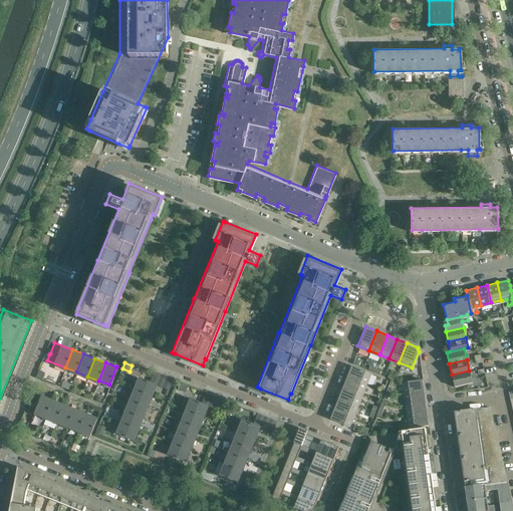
[(350,363),(346,374),(365,382),(370,371),(350,363)]
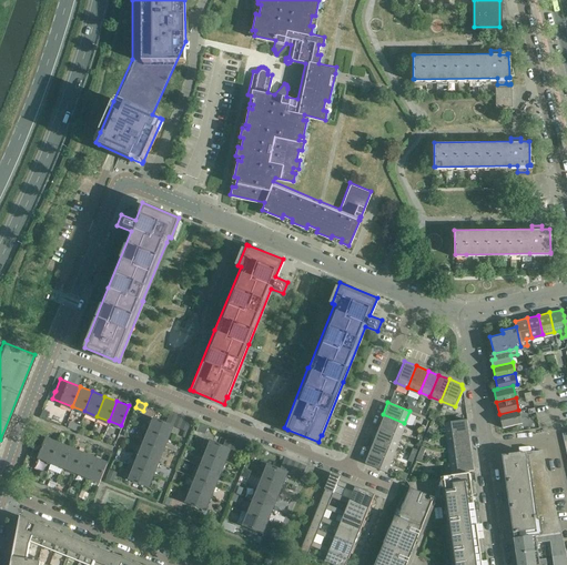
[(49,410),(41,407),(38,414),(46,416),(49,410)]
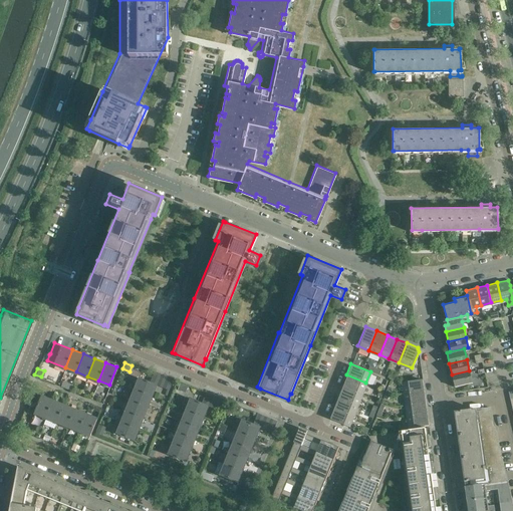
[(154,370),(150,380),(156,382),(160,372),(154,370)]
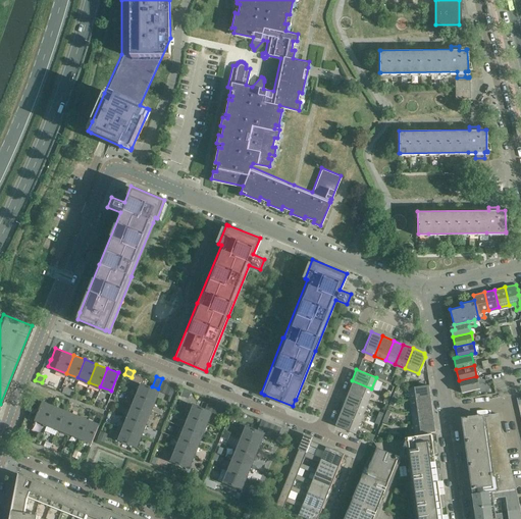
[(476,376),(459,380),(461,391),(479,386),(476,376)]
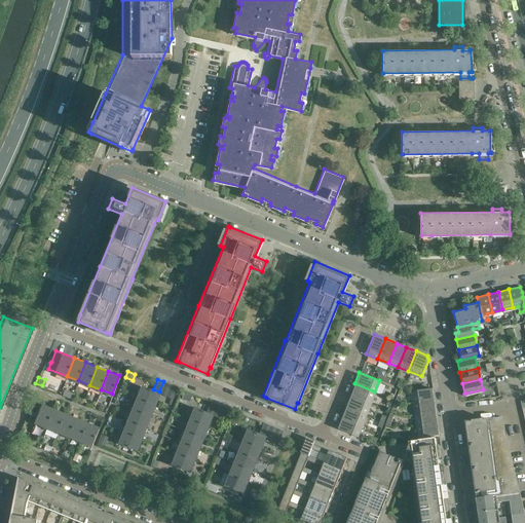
[(159,391),(160,393),(165,395),(170,383),(163,381),(159,391)]
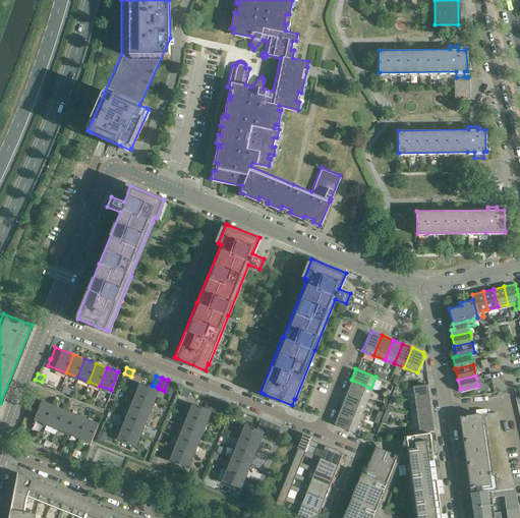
[(168,380),(164,391),(170,393),(174,383),(168,380)]
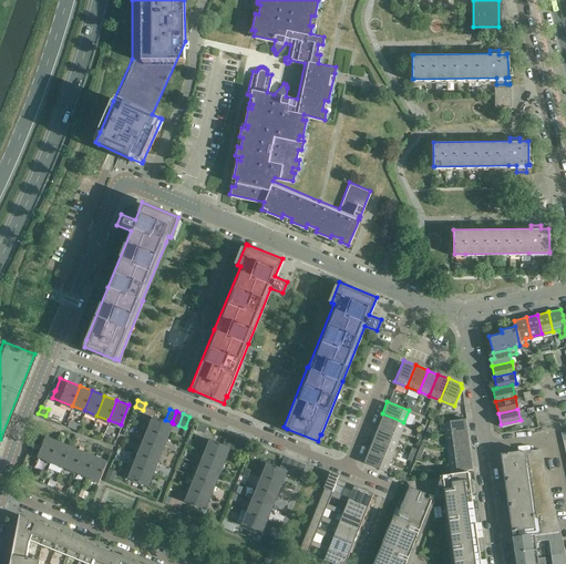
[(382,413),(378,424),(399,433),(403,422),(382,413)]
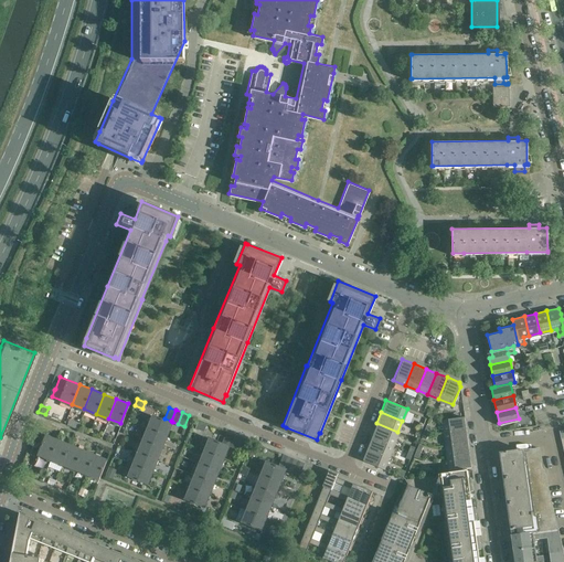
[(152,413),(147,425),(167,434),(172,422),(171,421),(165,419),(152,413)]
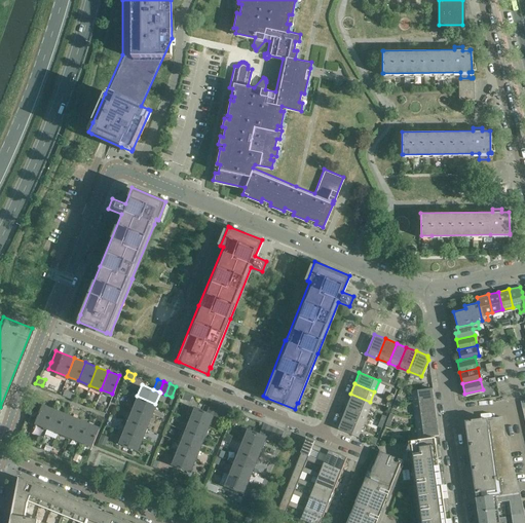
[(432,386),(411,388),(412,400),(434,398),(432,386)]
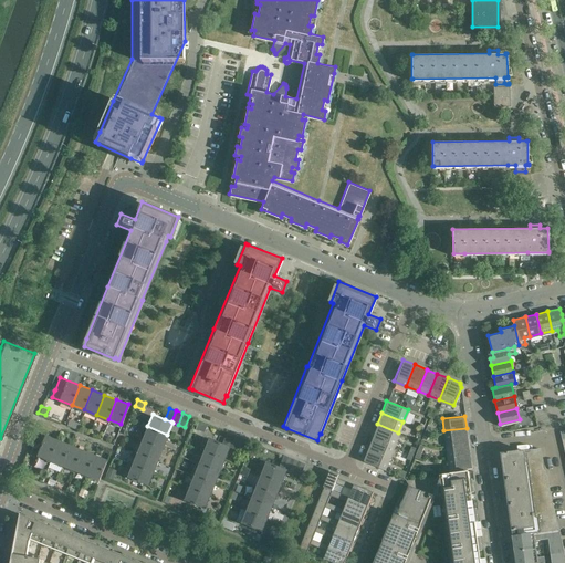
[(195,427),(203,430),(206,424),(197,420),(195,427)]
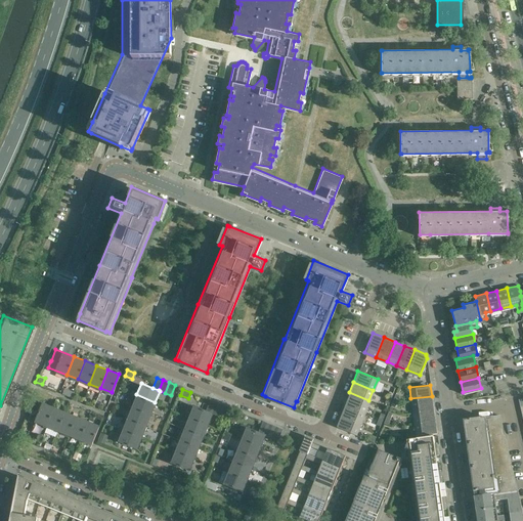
[(349,392),(345,402),(364,410),(368,400),(349,392)]
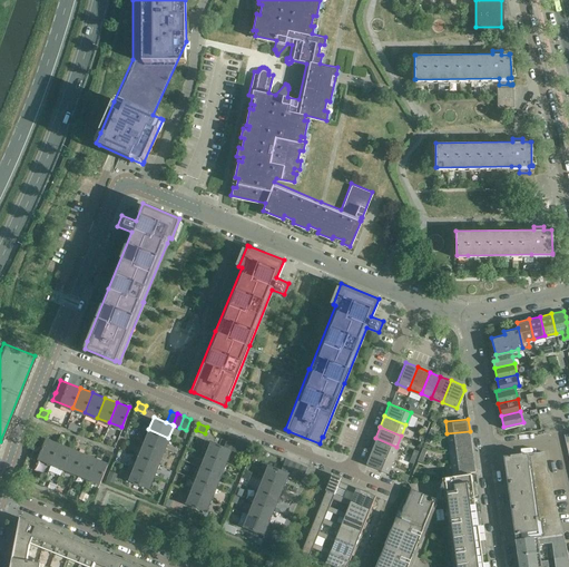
[(148,429),(144,441),(164,449),(168,438),(148,429)]
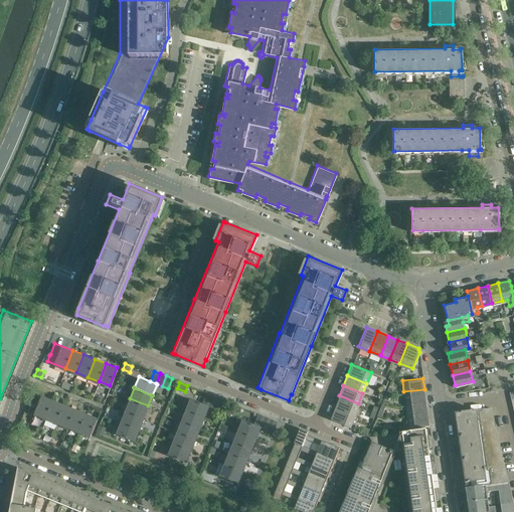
[(424,389),(403,391),(405,403),(425,401),(424,389)]
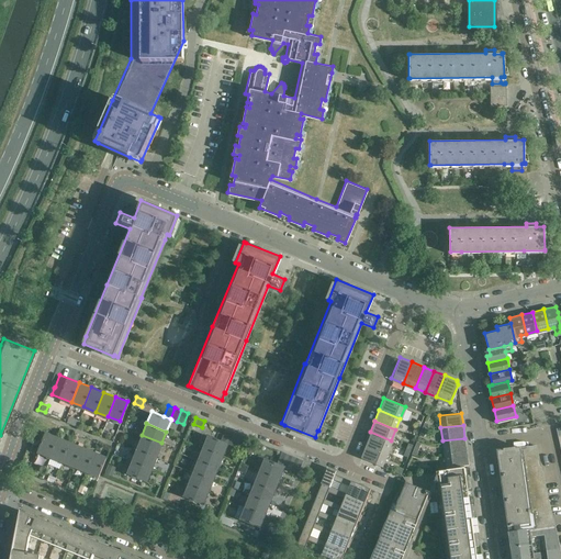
[(224,427),(220,438),(226,442),(231,431),(224,427)]
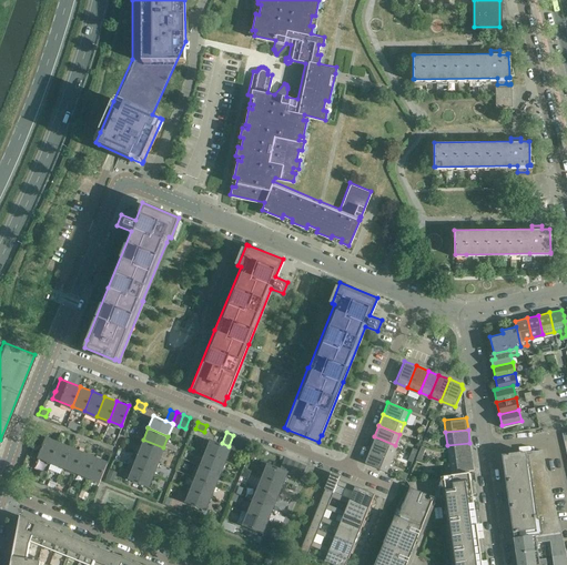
[(58,441),(46,435),(37,455),(50,461),(58,441)]
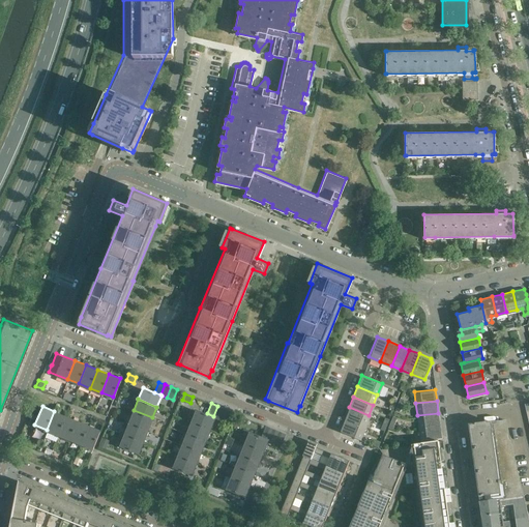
[(217,406),(213,416),(214,416),(219,418),(224,408),(217,406)]
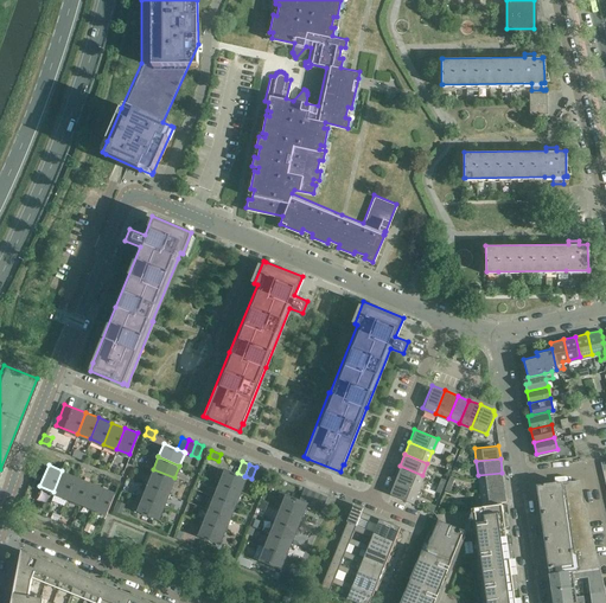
[(400,466),(395,479),(418,488),(422,475),(400,466)]
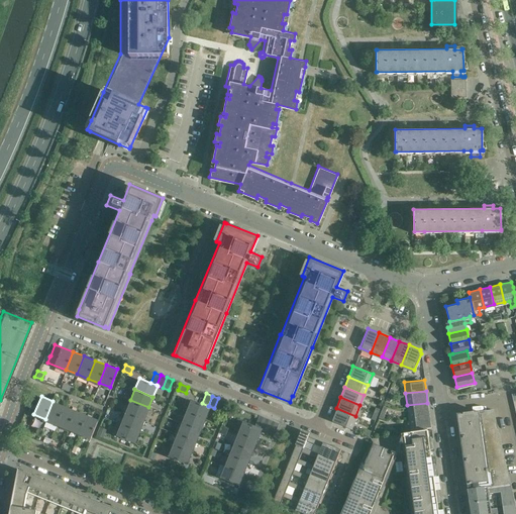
[(208,406),(202,403),(188,398),(183,409),(186,410),(204,417),(209,406),(208,406)]
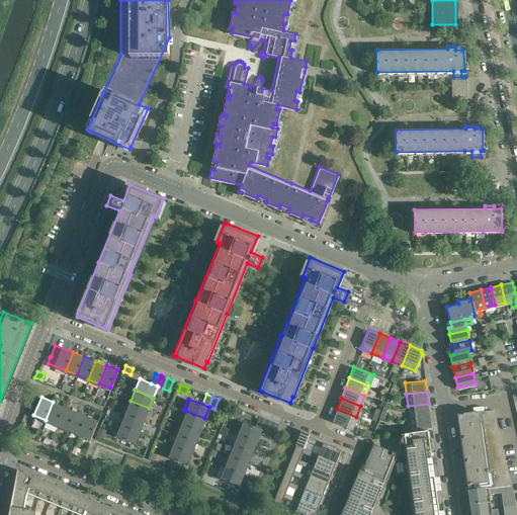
[(219,399),(214,409),(221,412),(225,402),(219,399)]
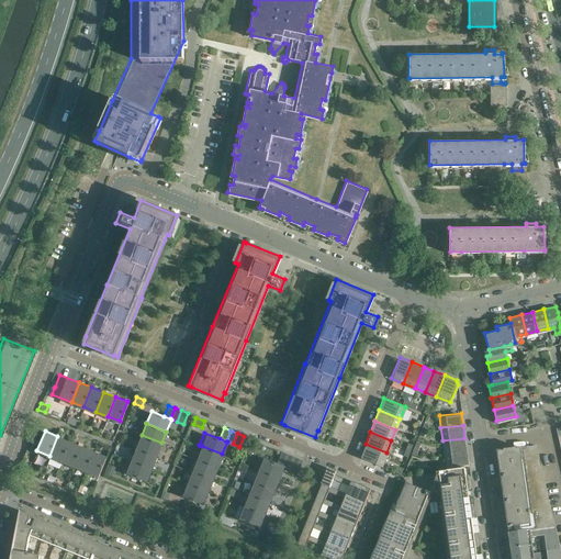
[(142,435),(136,447),(156,456),(161,443),(142,435)]
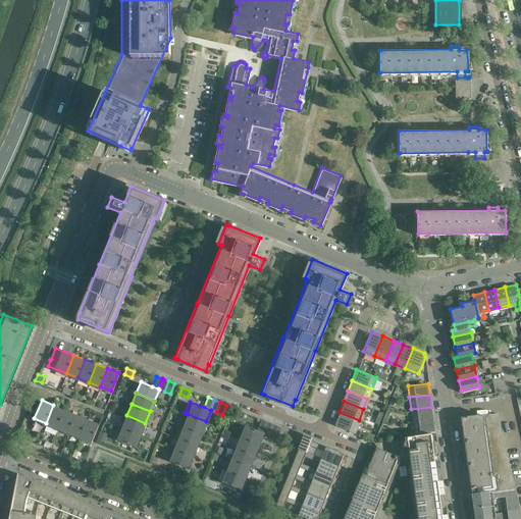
[(53,405),(46,423),(57,427),(64,410),(53,405)]
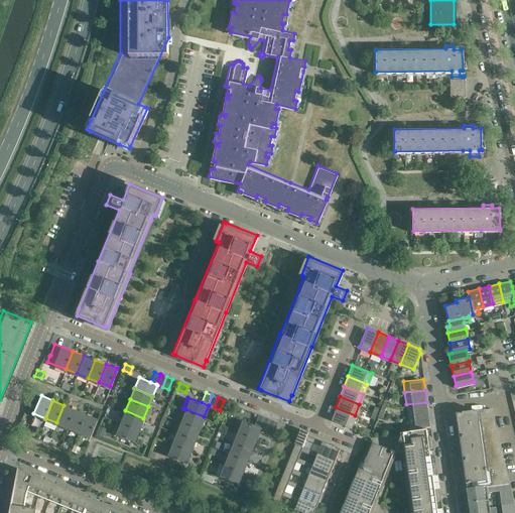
[(426,402),(406,404),(407,416),(428,413),(426,402)]
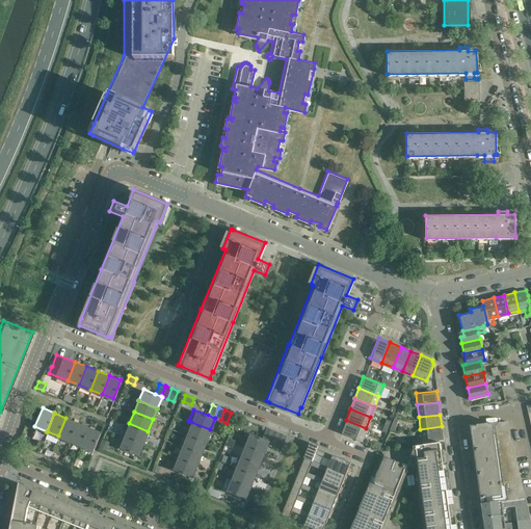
[(65,418),(58,435),(70,440),(77,422),(65,418)]
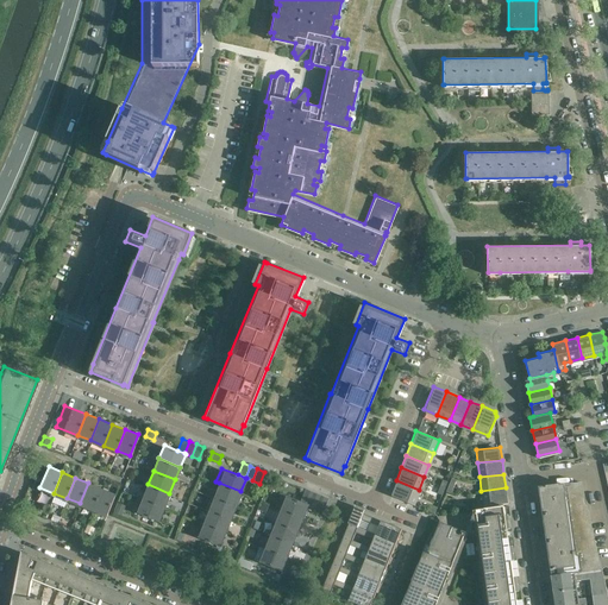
[(538,485),(549,568),(550,573),(564,572),(570,571),(600,567),(580,479),(538,485)]
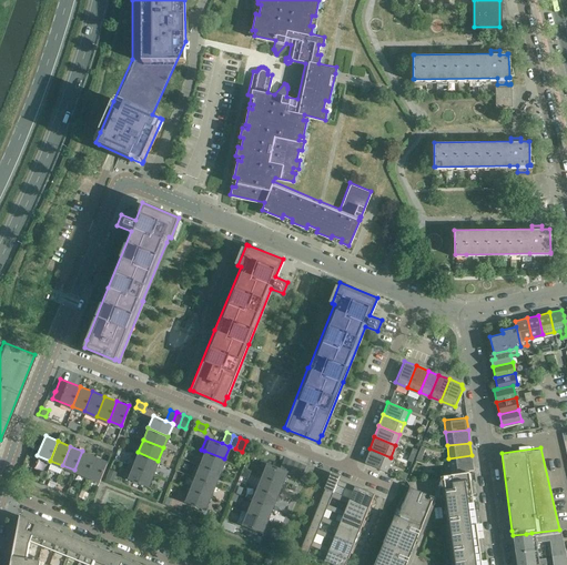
[(370,449),(364,462),(385,470),(391,457),(370,449)]
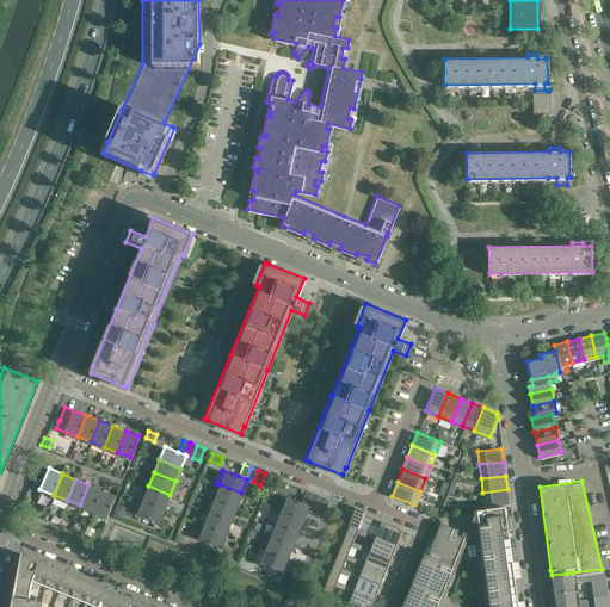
[(88,484),(80,505),(93,511),(102,489),(88,484)]
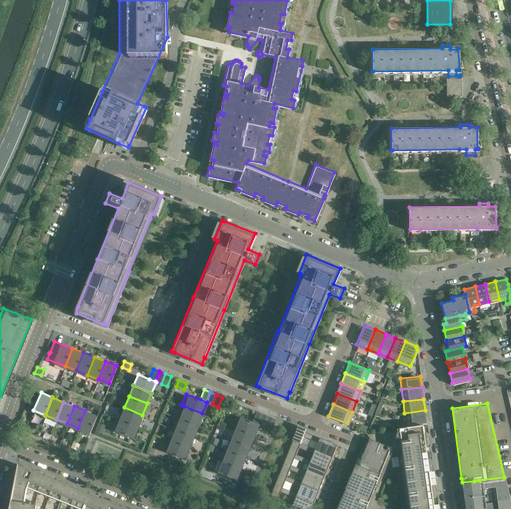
[(184,406),(180,417),(198,424),(202,413),(184,406)]
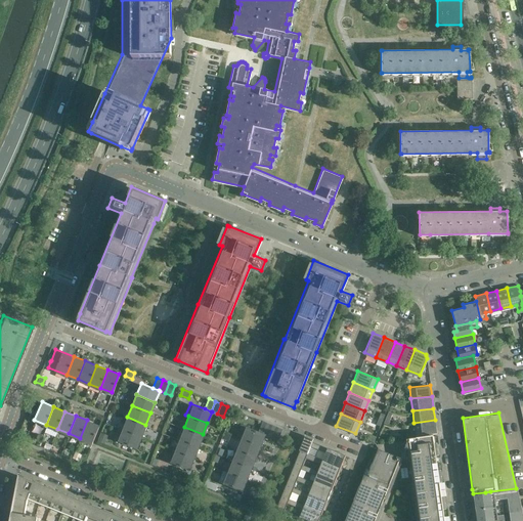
[(127,417),(123,428),(141,435),(145,425),(127,417)]
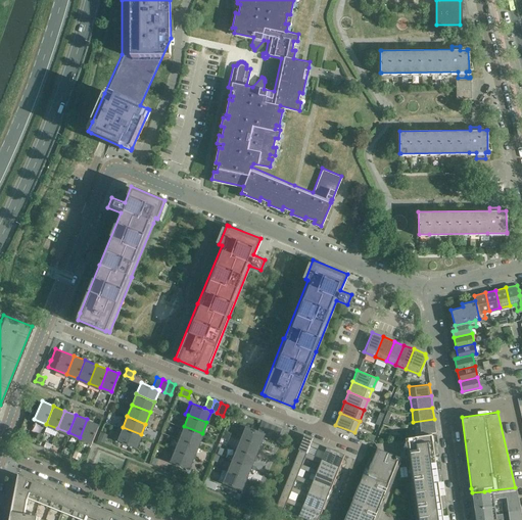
[(87,419),(80,437),(91,441),(98,424),(87,419)]
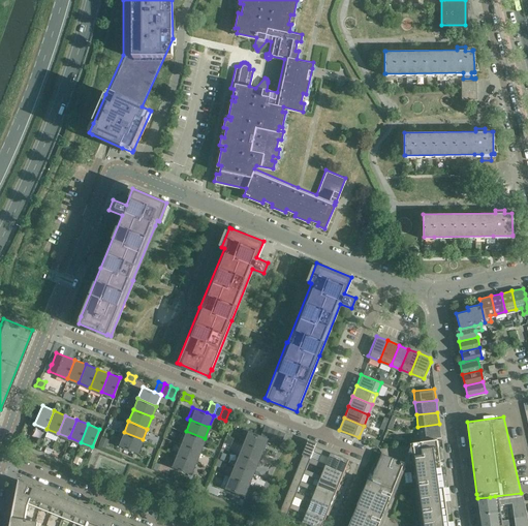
[(265,424),(260,434),(267,437),(271,427),(265,424)]
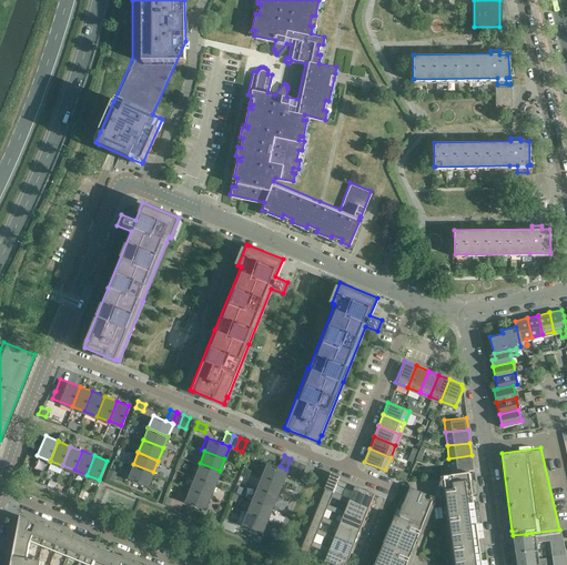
[(472,455),(448,458),(451,471),(473,467),(472,455)]
